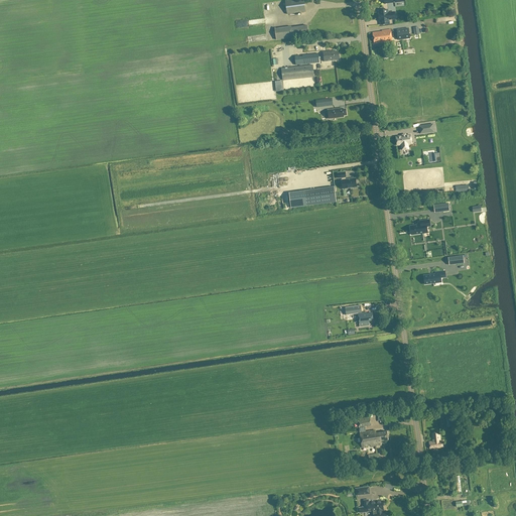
[(303,0),(289,0),(285,1),(287,14),(305,12),(303,0)]
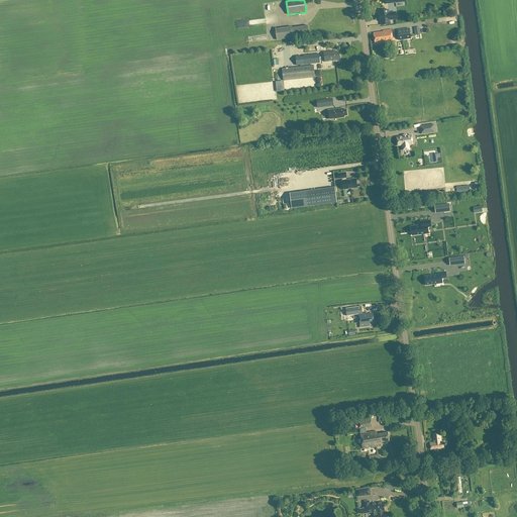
[(381,21),(381,25),(390,24),(389,20),(396,19),(395,12),(388,13),(388,9),(379,11),(380,14),(379,14),(380,21),(381,21)]
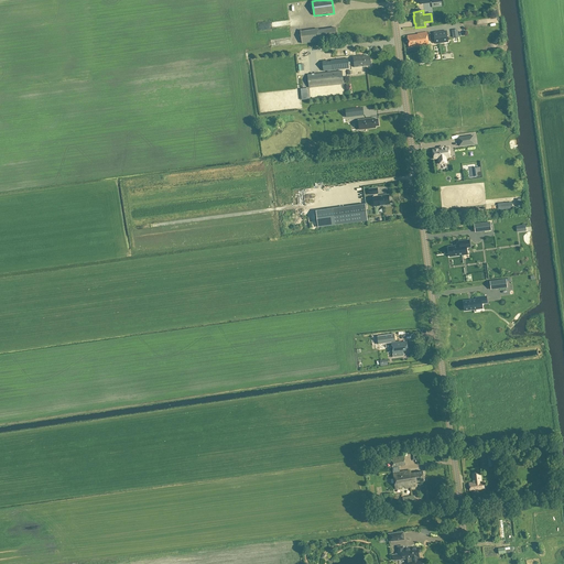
[(318,30),(320,41),(337,39),(335,28),(318,30)]
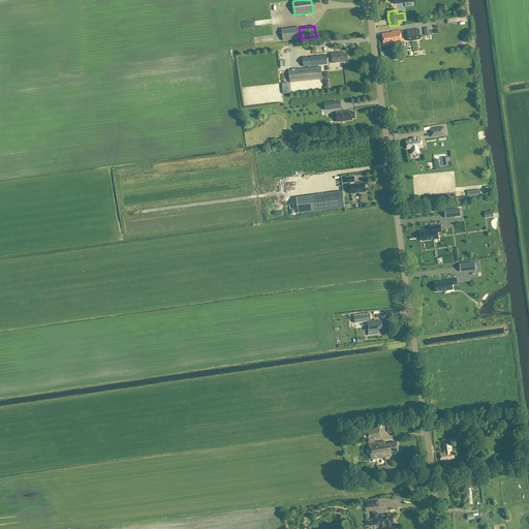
[(418,30),(406,31),(408,41),(421,39),(418,30)]
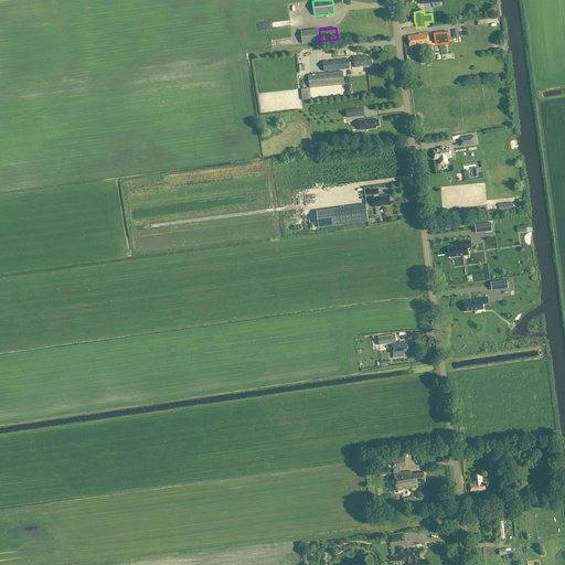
[(408,36),(409,48),(428,45),(427,33),(418,34),(408,36)]
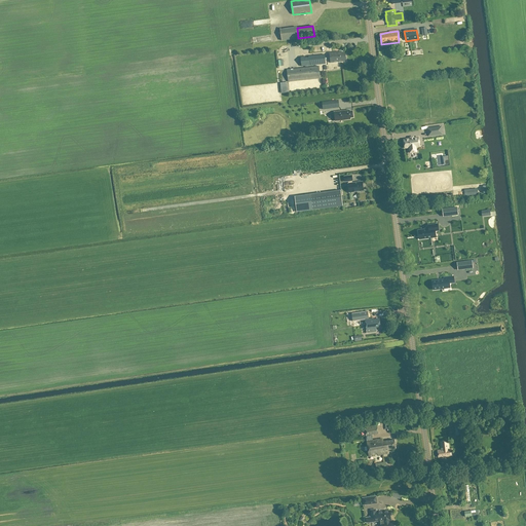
[(338,52),(329,52),(330,63),(340,62),(345,62),(344,52),(338,52)]
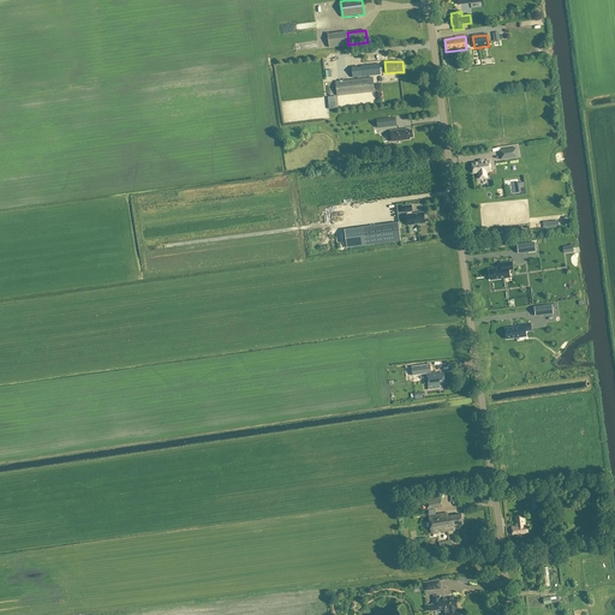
[(357,66),(351,67),(352,78),(381,75),(380,64),(360,66),(360,67),(357,67),(357,66)]
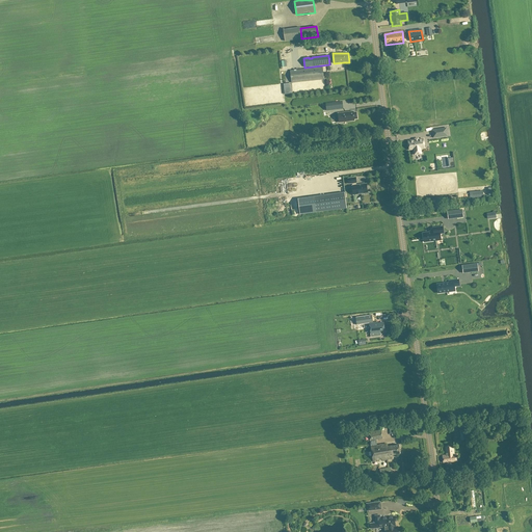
[(290,71),(291,77),(291,83),(323,79),(323,75),(322,68),(290,71)]
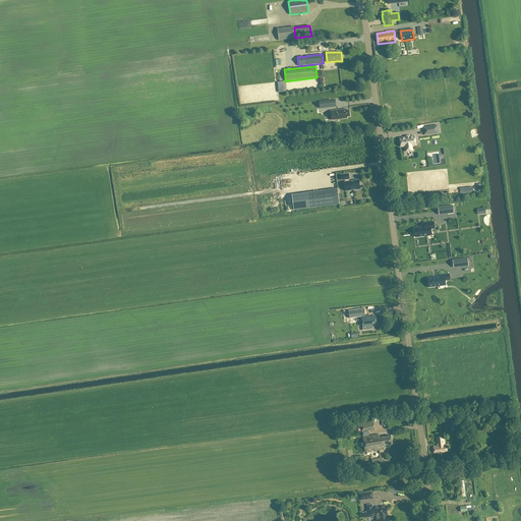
[(278,83),(279,93),(286,92),(285,82),(278,83)]
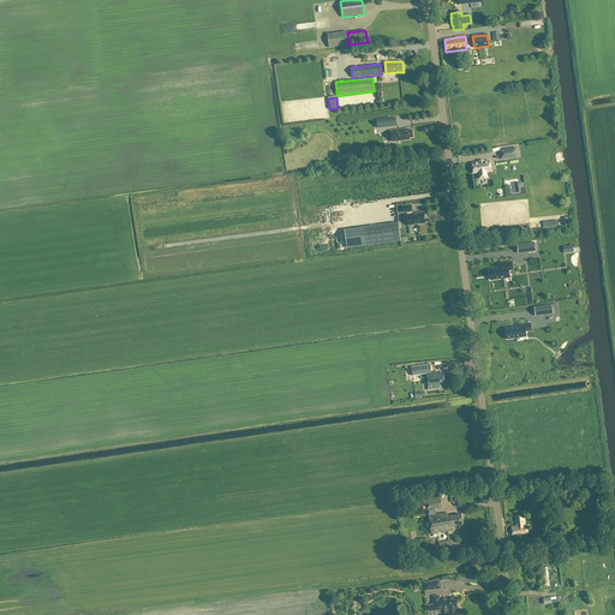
[(396,126),(395,118),(377,120),(377,129),(396,126)]
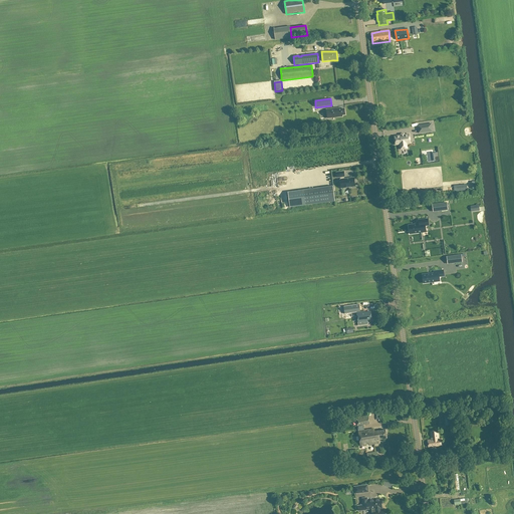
[(327,118),(335,117),(342,116),(341,115),(345,115),(344,109),(341,109),(341,108),(326,110),(327,118)]
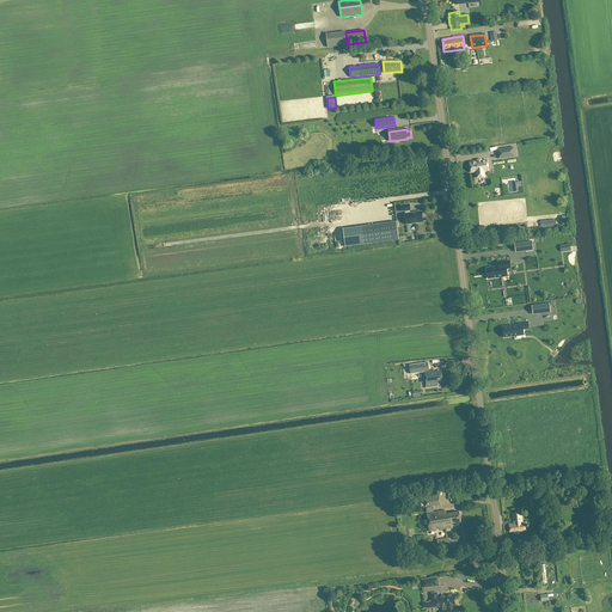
[(499,159),(503,158),(514,157),(513,148),(502,150),(497,151),(499,159)]
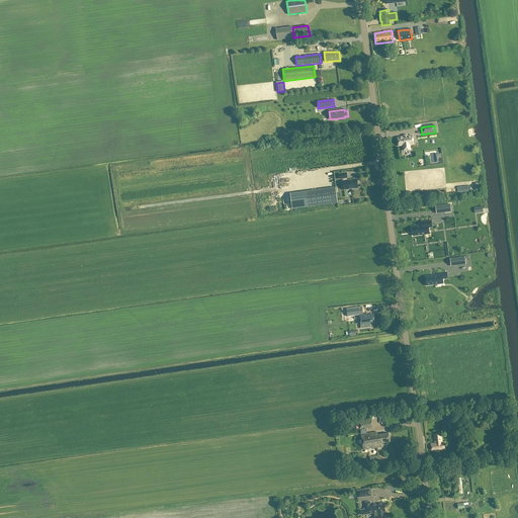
[(412,136),(407,137),(407,136),(404,136),(404,137),(398,138),(399,147),(403,146),(404,151),(410,150),(409,145),(413,145),(412,136)]
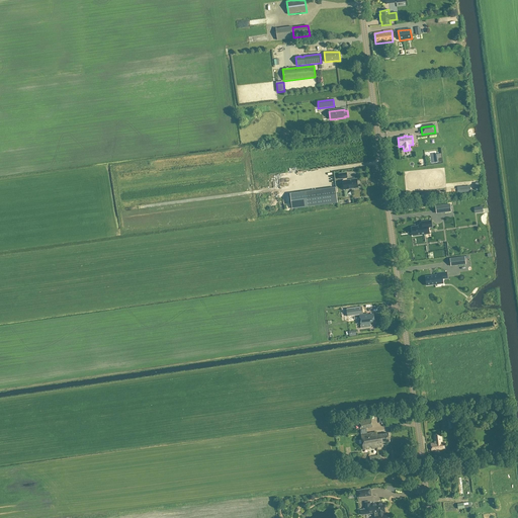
[(344,190),(358,188),(356,179),(347,181),(346,178),(347,178),(346,173),(339,174),(339,179),(343,179),(343,181),(344,190)]
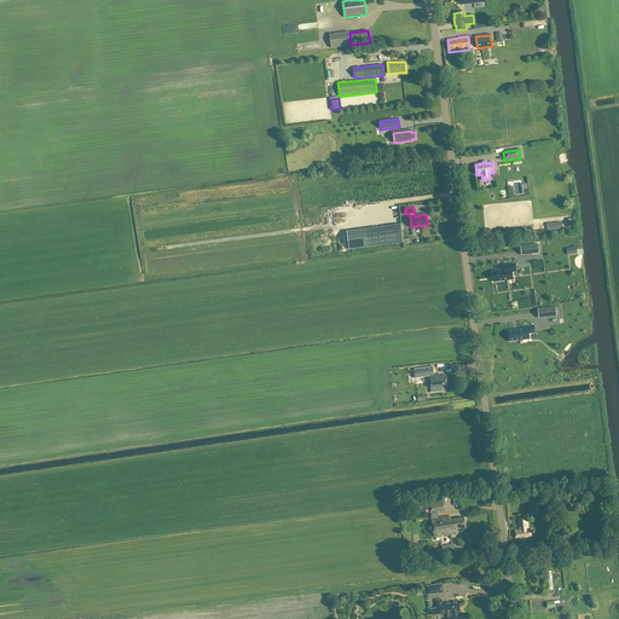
[(368,248),(403,243),(400,225),(365,230),(368,248)]
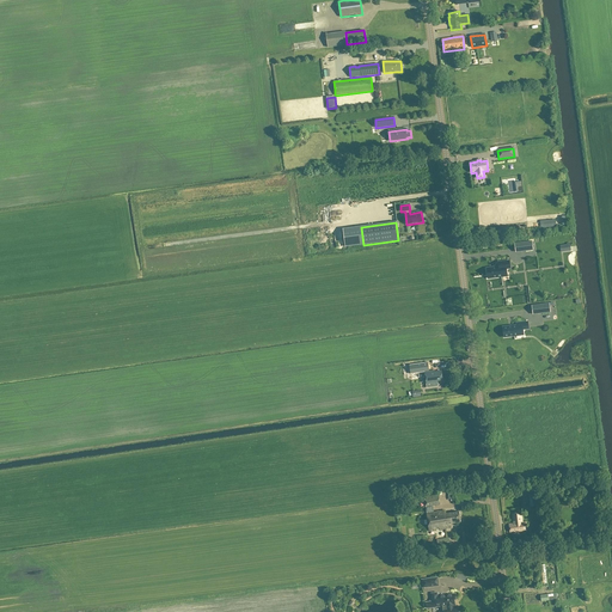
[(532,242),(515,244),(516,252),(533,250),(532,242)]
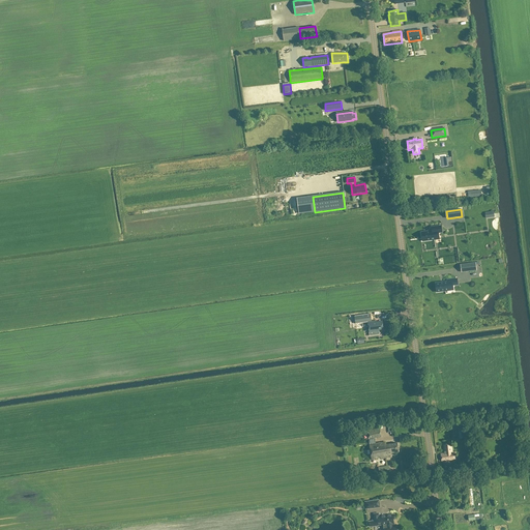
[(407,215),(408,225),(423,223),(422,214),(407,215)]
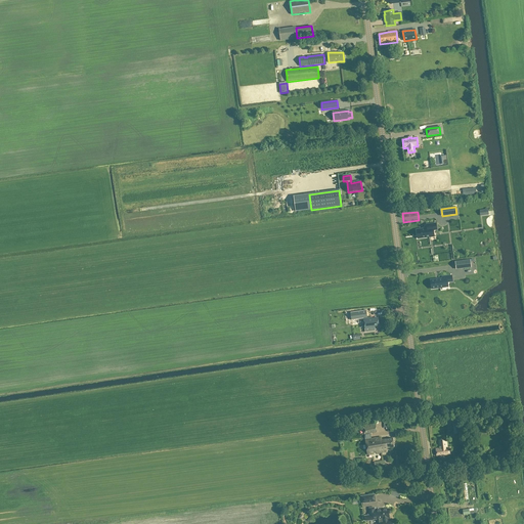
[(427,228),(417,230),(418,238),(430,237),(429,231),(437,230),(436,223),(426,225),(427,228)]
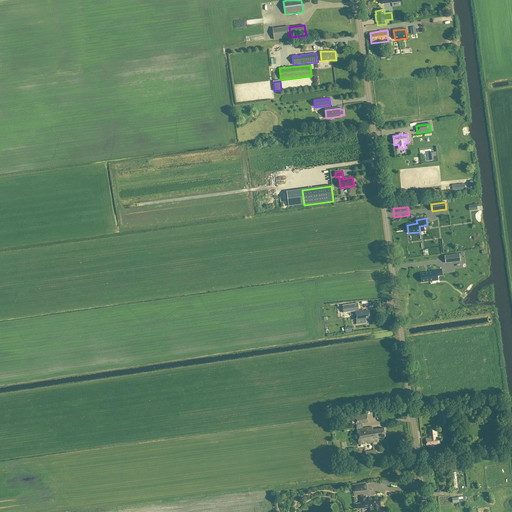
[(459,254),(445,256),(446,263),(460,261),(459,254)]
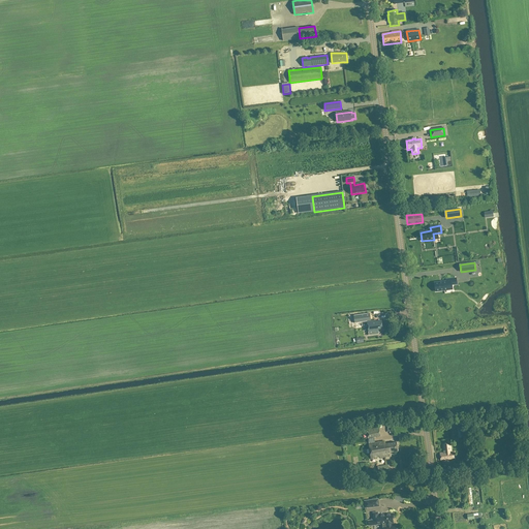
[(446,281),(434,283),(436,292),(448,290),(447,286),(452,285),(457,285),(456,278),(446,280),(446,281)]
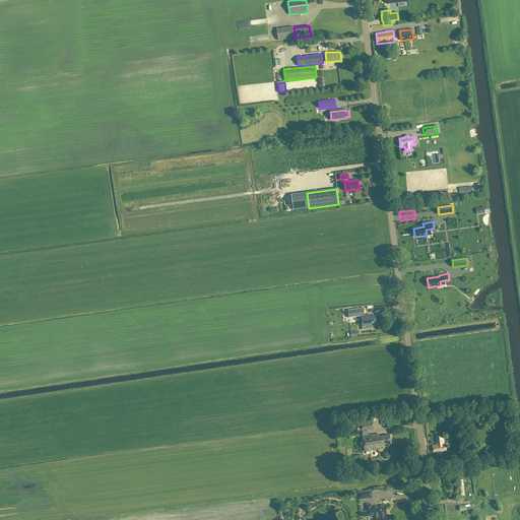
[(364,308),(347,311),(348,318),(361,316),(363,329),(371,328),(371,324),(372,324),(376,323),(375,316),(369,316),(369,315),(365,315),(364,308)]
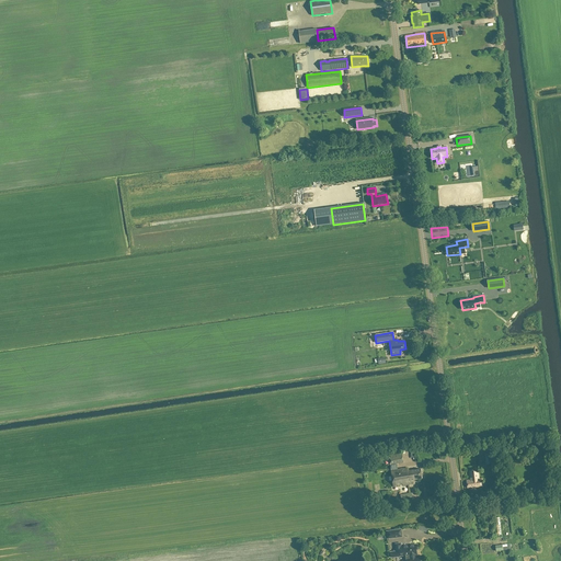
[(388,456),(391,471),(398,470),(397,470),(397,464),(403,462),(401,454),(388,456)]
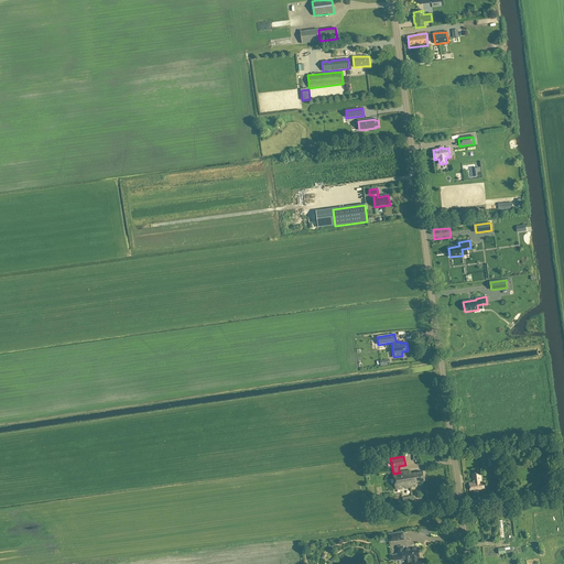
[(400,473),(393,474),(396,489),(401,488),(405,487),(405,488),(416,486),(416,483),(424,481),(422,472),(410,474),(410,470),(400,473)]
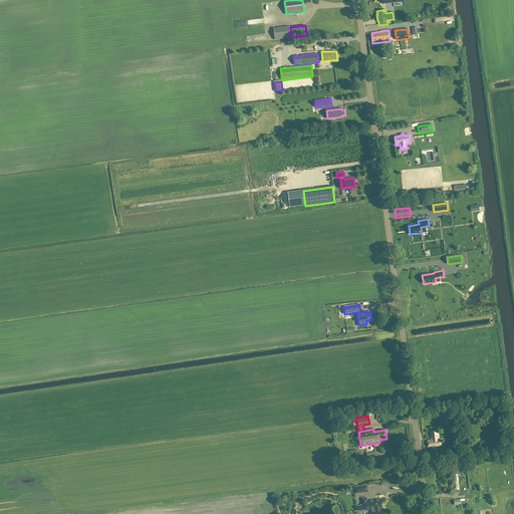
[(431,440),(428,441),(428,448),(442,447),(442,439),(439,439),(438,431),(430,432),(431,440)]
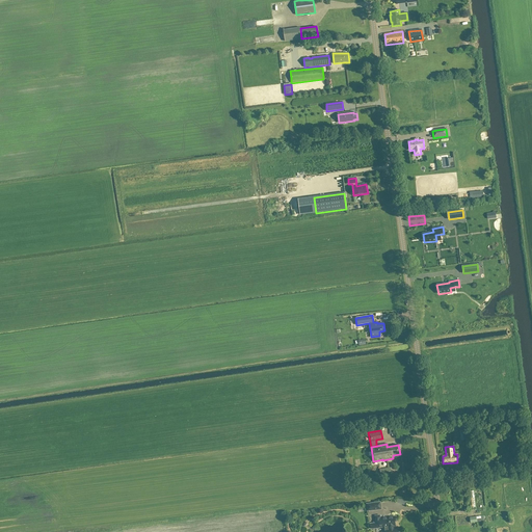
[(394,526),(395,526),(395,525),(395,524),(395,522),(396,522),(395,516),(382,519),(382,520),(380,520),(379,515),(375,516),(376,524),(370,524),(371,529),(383,527),(384,531),(383,531),(398,531),(398,529),(394,529),(394,526)]
